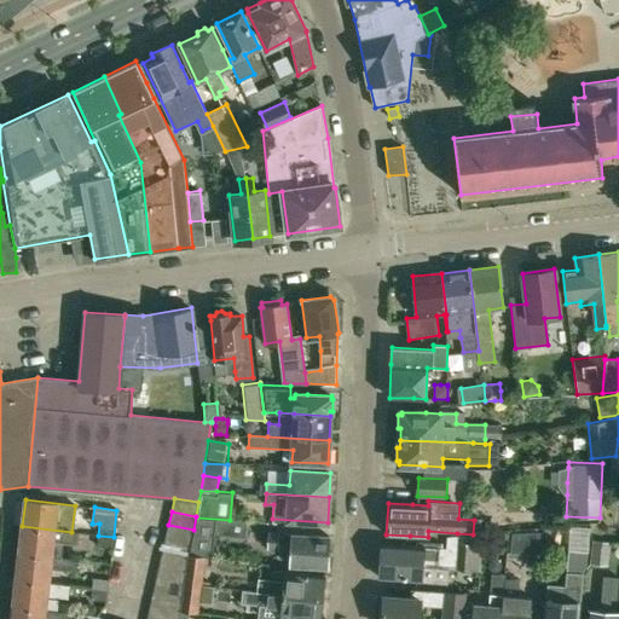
[(246,521),(230,520),(197,518),(196,516),(194,530),(192,543),(190,556),(206,557),(213,559),(215,537),(243,541),(246,521)]
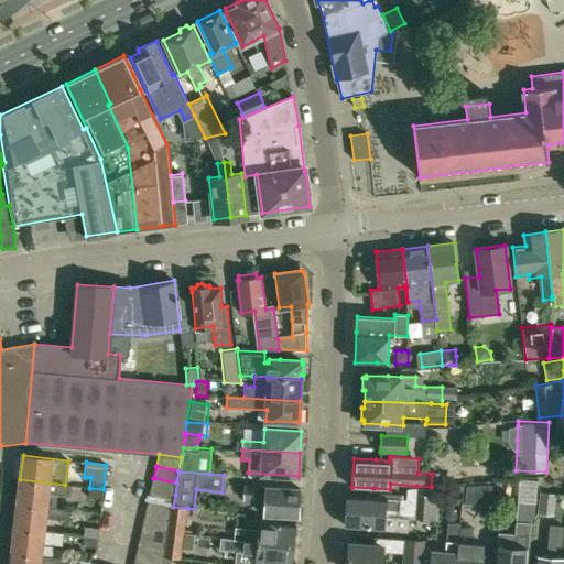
[(175,495),(176,483),(153,478),(151,489),(175,495)]
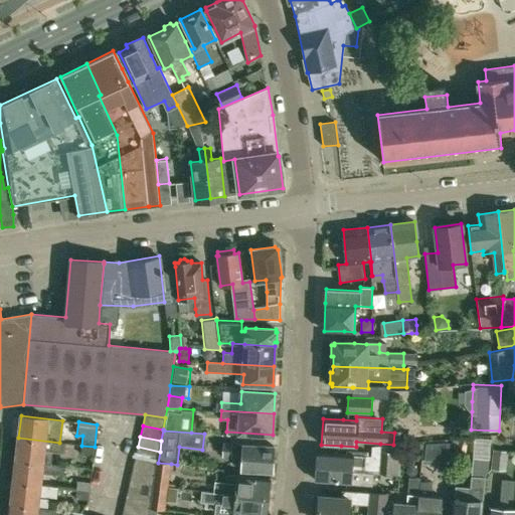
[(65,444),(59,443),(18,438),(16,460),(50,464),(52,452),(64,453),(65,444)]
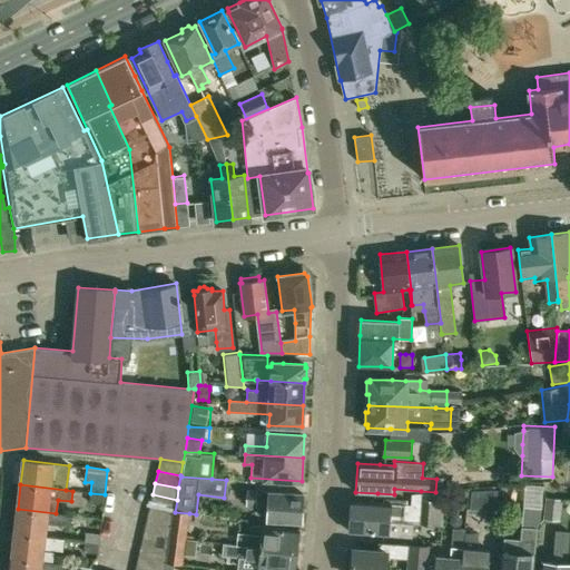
[(303,493),(281,492),(247,490),(246,504),(268,505),(268,520),(301,522),(303,493)]
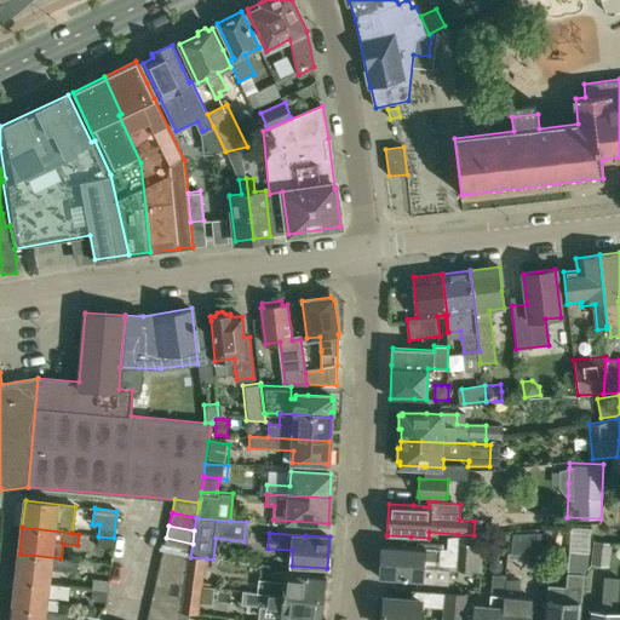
[(423,567),(459,569),(483,572),(486,534),(474,535),(448,537),(447,549),(383,544),(380,578),(422,581),(423,567)]
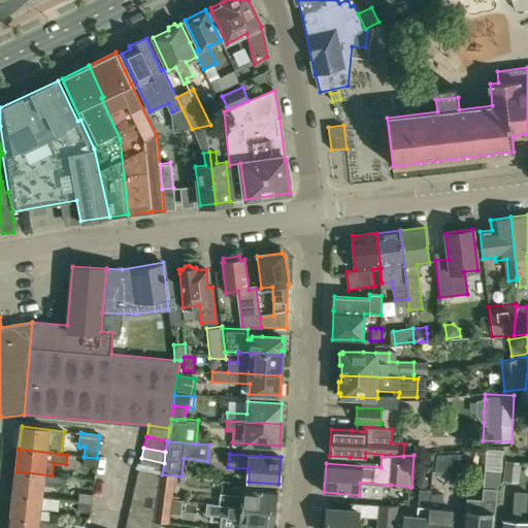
[(460,455),(436,455),(435,470),(458,472),(460,455)]
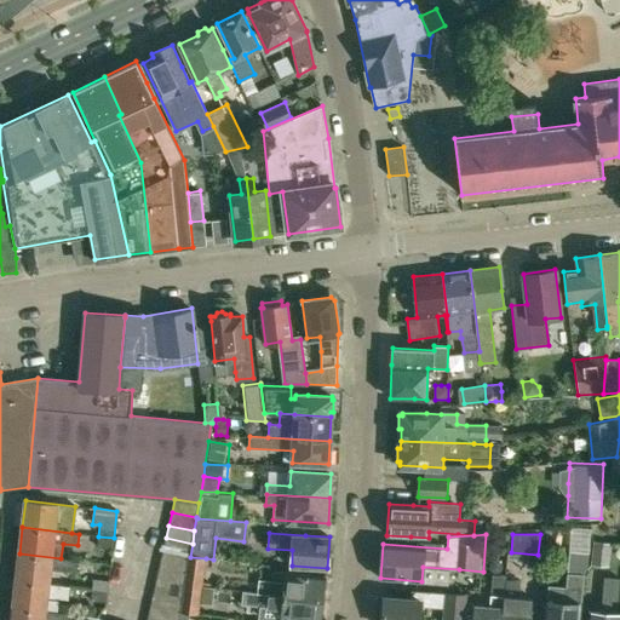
[(113,549),(114,538),(98,537),(97,546),(113,549)]
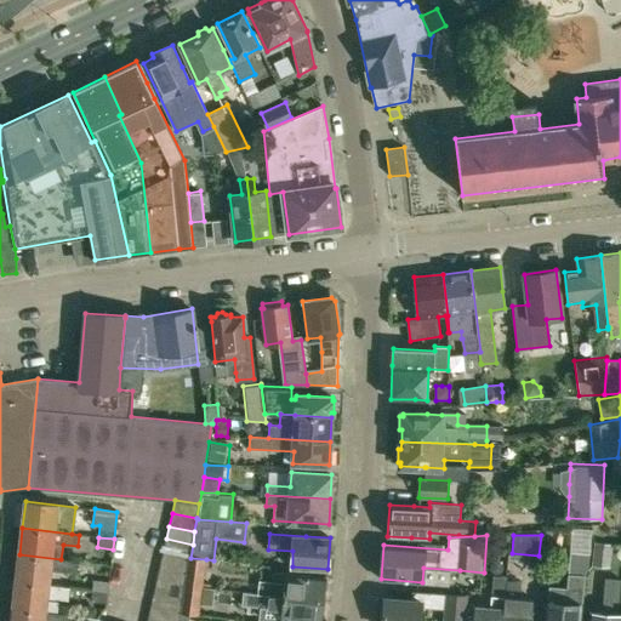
[(191,558),(193,545),(166,539),(164,552),(191,558)]
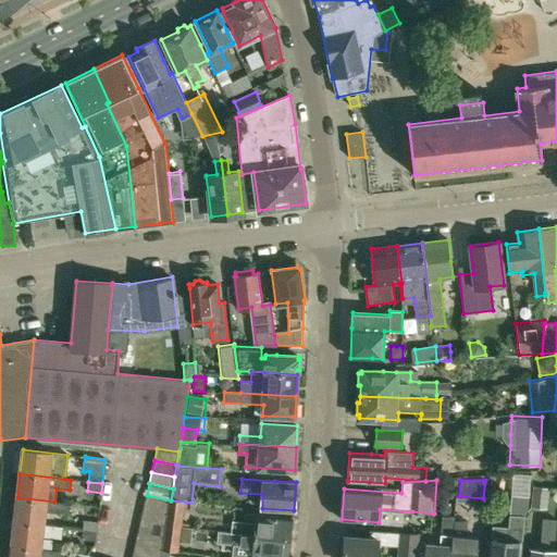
[(533,485),(531,507),(546,509),(548,487),(533,485)]
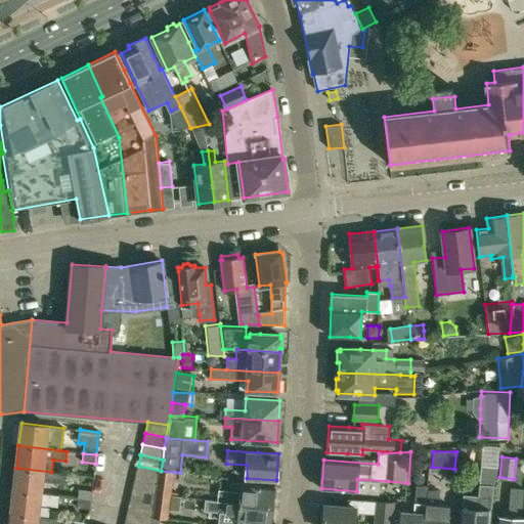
[(160,476),(161,471),(138,466),(135,477),(159,482),(160,476)]
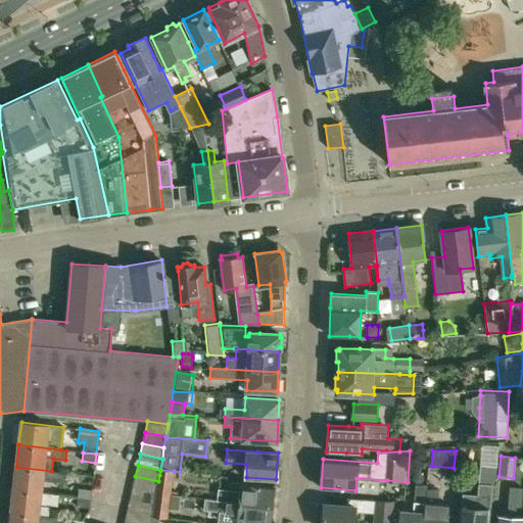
[(65,473),(51,471),(16,467),(13,490),(41,493),(41,491),(42,479),(64,481),(65,473)]
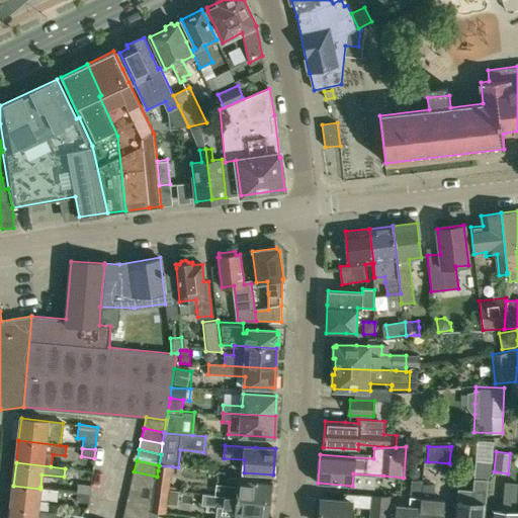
[(477,462),(475,481),(487,482),(492,473),(493,463),(477,462)]
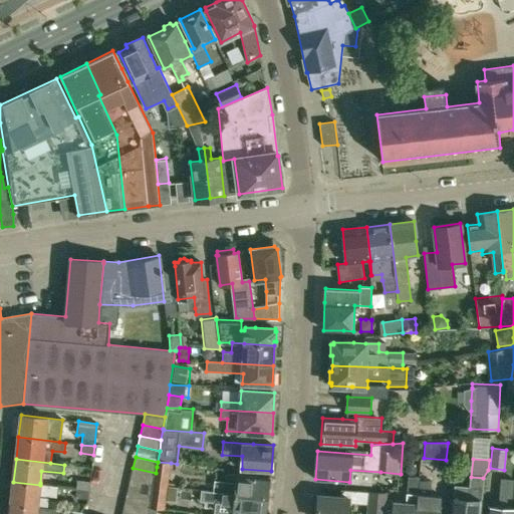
[(168,486),(171,463),(158,462),(157,467),(156,473),(154,484),(154,485),(168,486)]
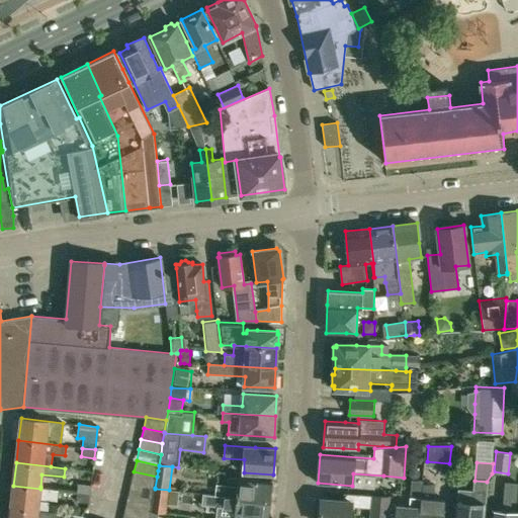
[(155,488),(157,477),(134,471),(132,482),(155,488)]
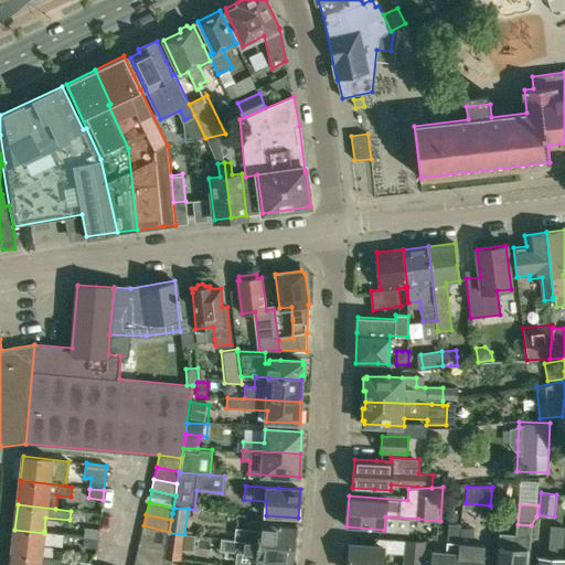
[(296,525),(274,523),(247,521),(247,530),(236,529),(235,541),(294,547),(295,536),(297,535),(297,530),(296,528),(296,525)]
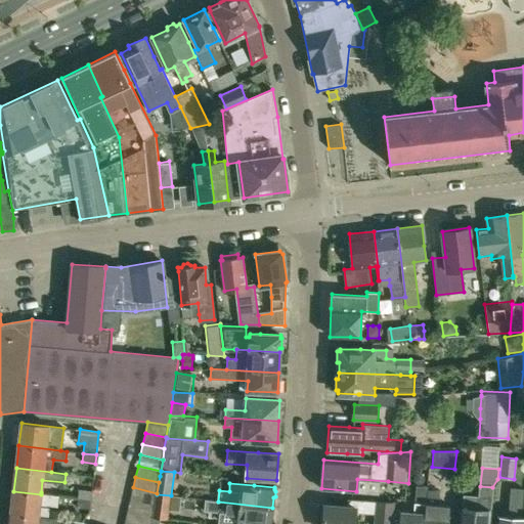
[(423,523),(426,504),(426,500),(427,483),(415,483),(412,513),(400,512),(400,517),(399,523),(423,523)]
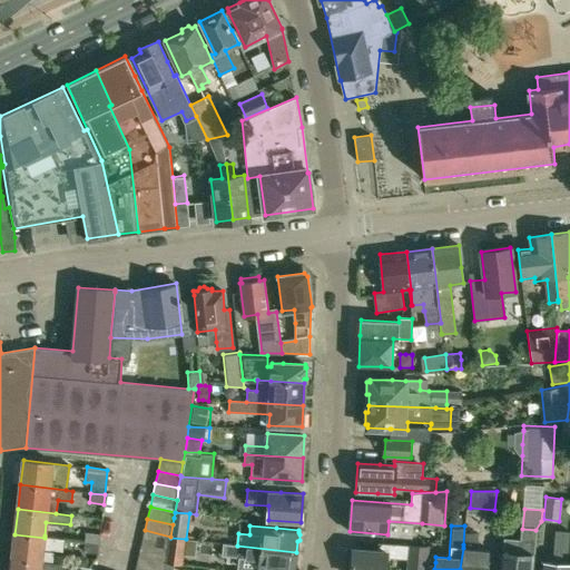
[(531,569),(534,542),(536,530),(522,529),(521,542),(503,540),(502,553),(500,569),(531,569)]
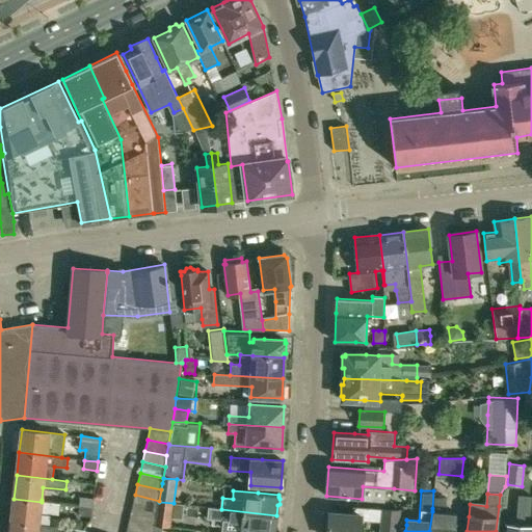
[(78,506),(92,507),(94,497),(79,495),(78,506)]
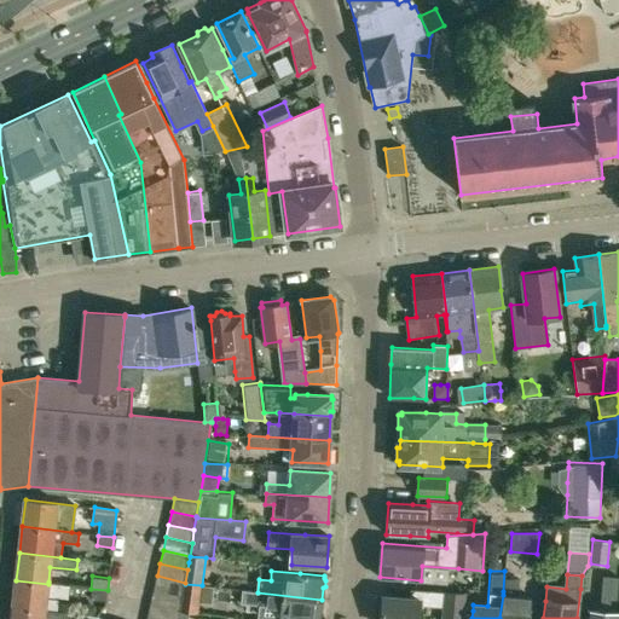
[(185,584),(185,583),(157,576),(154,589),(184,595),(185,584)]
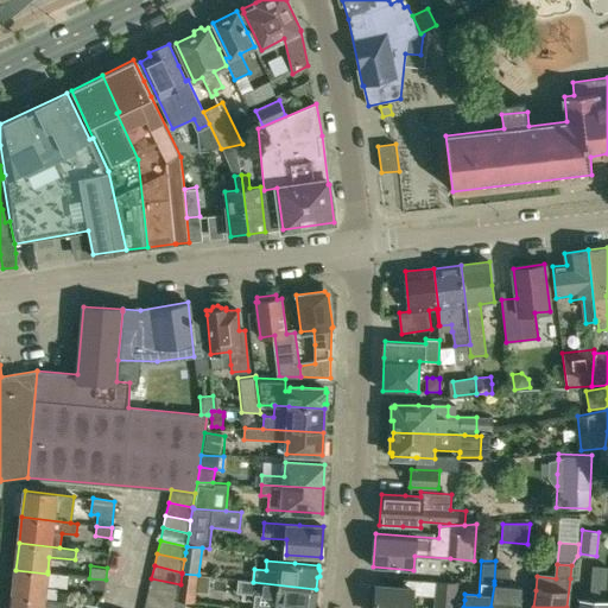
[(607,607),(607,601),(603,601),(605,587),(606,587),(607,568),(593,565),(590,600),(577,599),(576,607),(607,607)]
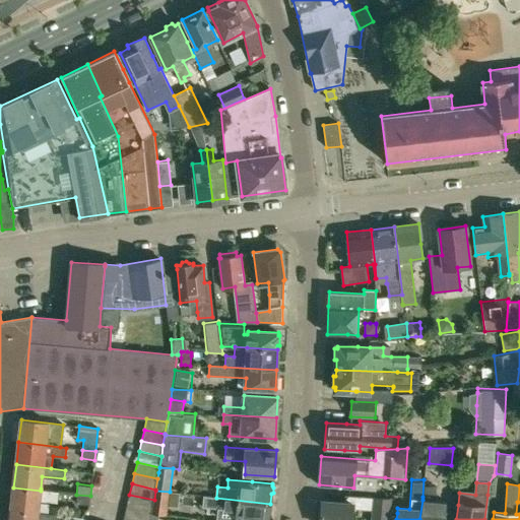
[(11,510),(38,513),(40,498),(56,500),(57,491),(41,489),(41,491),(13,488),(11,510)]
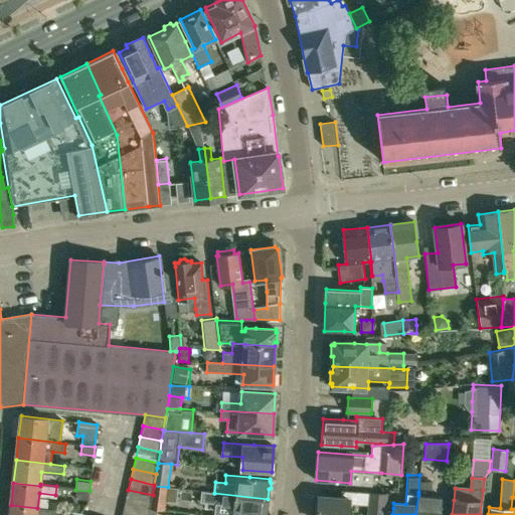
[(168,487),(154,486),(153,495),(152,507),(151,509),(165,510),(168,487)]
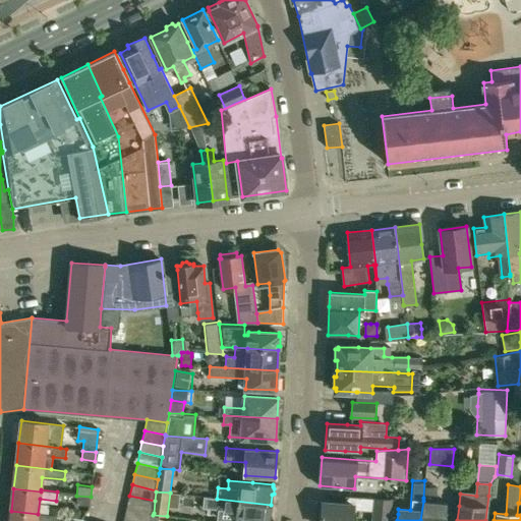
[(90,505),(91,497),(76,496),(75,503),(90,505)]
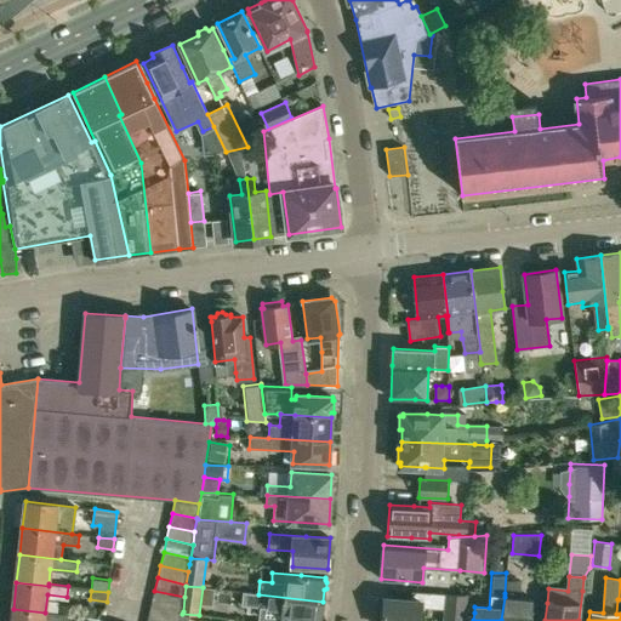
[(183,611),(184,597),(154,591),(152,604),(183,611)]
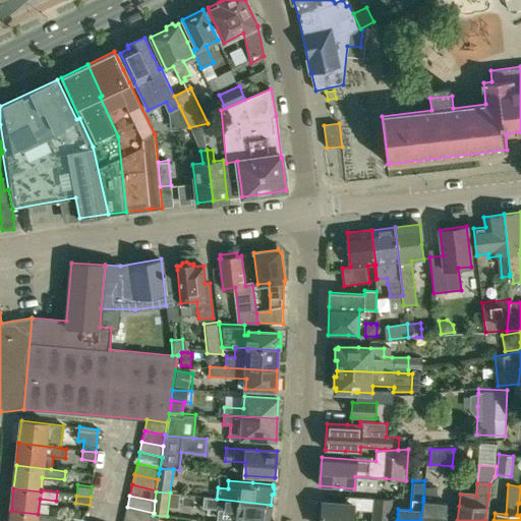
[(389,520),(390,514),(391,500),(345,497),(345,504),(323,503),(321,520),(353,520),(354,510),(373,511),(372,520),(389,520)]
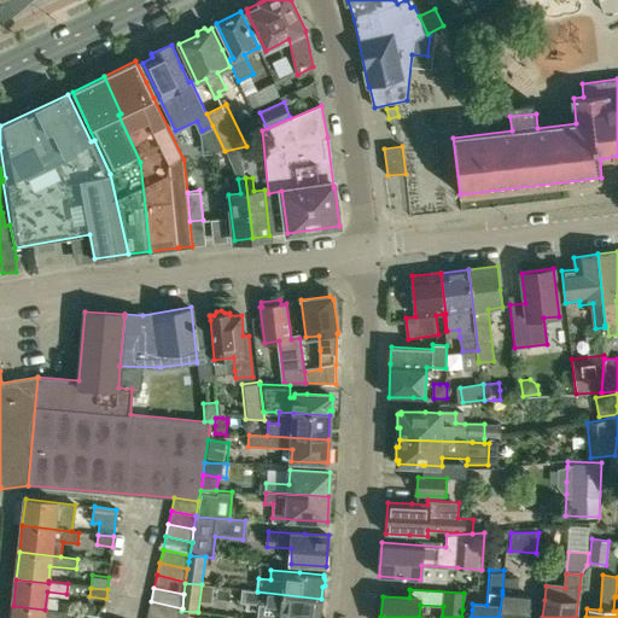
[(321,599),(257,592),(242,590),(240,604),(261,605),(260,616),(280,617),(320,617),(321,617),(322,612),(320,610),(321,599)]
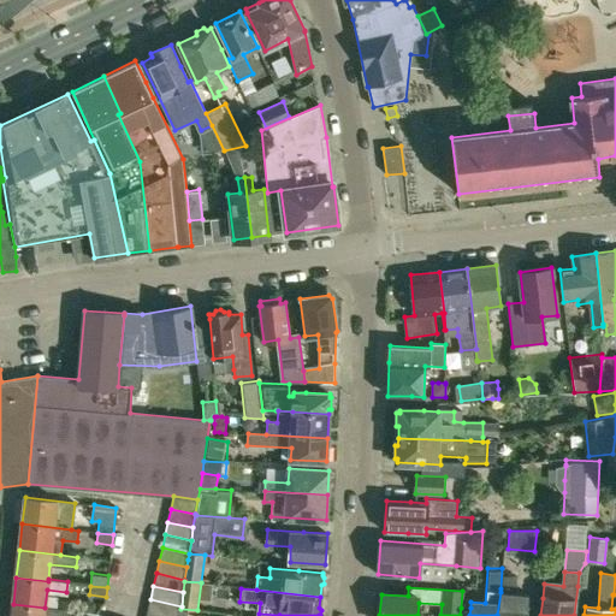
[(527,615),(529,594),(501,592),(497,615),(527,615)]
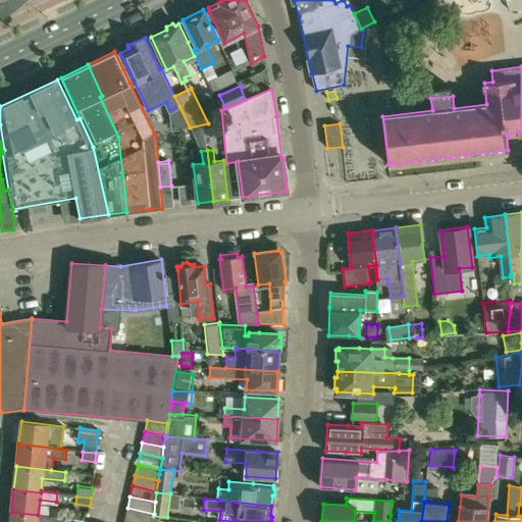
[(152,521),(153,516),(154,514),(127,508),(124,519),(137,521),(152,521)]
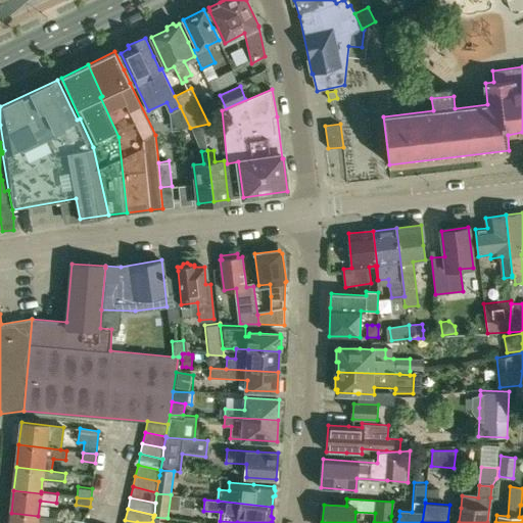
[(54,522),(55,518),(38,516),(11,513),(9,522),(54,522)]
